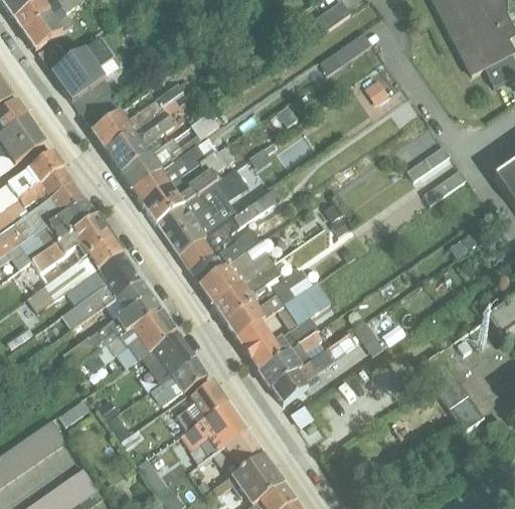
[(1,0),(13,18),(38,0),(1,0)]
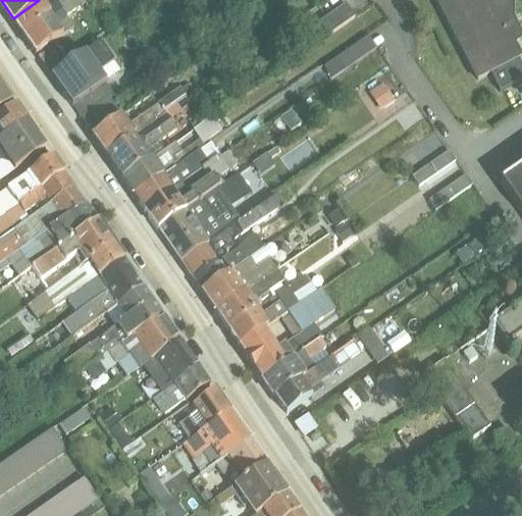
[(39,0),(13,18),(22,32),(67,0),(39,0)]
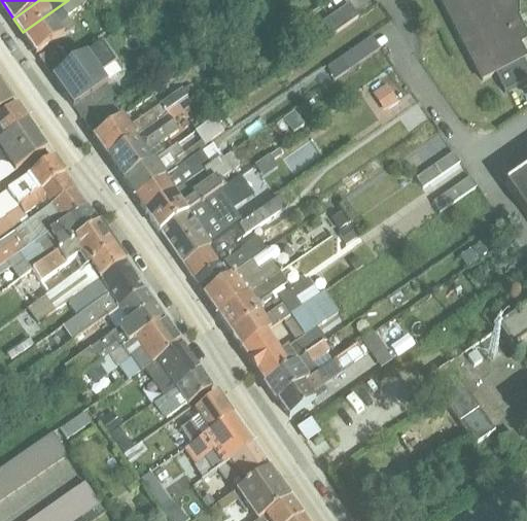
[(68,0),(23,32),(36,50),(74,25),(66,12),(83,0),(68,0)]
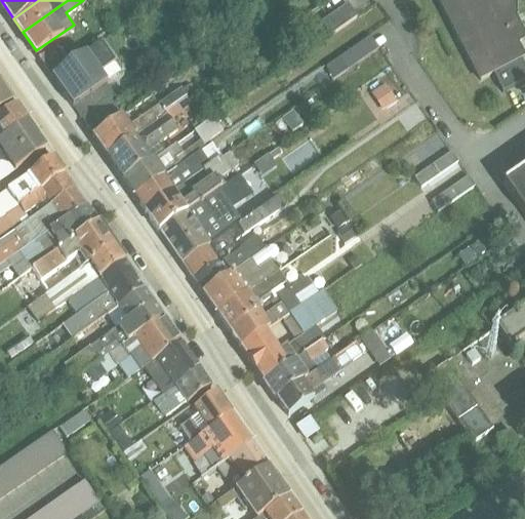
[(347,0),(319,18),(329,33),(357,12),(347,0)]
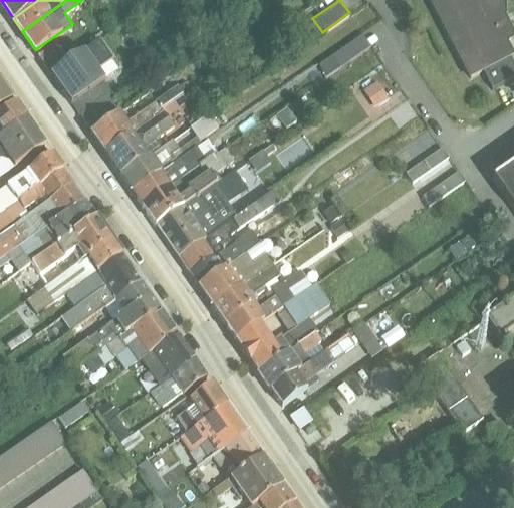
[(431,0),(470,74),(482,68),(492,86),(513,74),(513,61),(511,55),(513,53),(513,50),(508,39),(513,35),(513,27),(504,9),(505,7),(505,4),(505,1),(505,0),(431,0)]
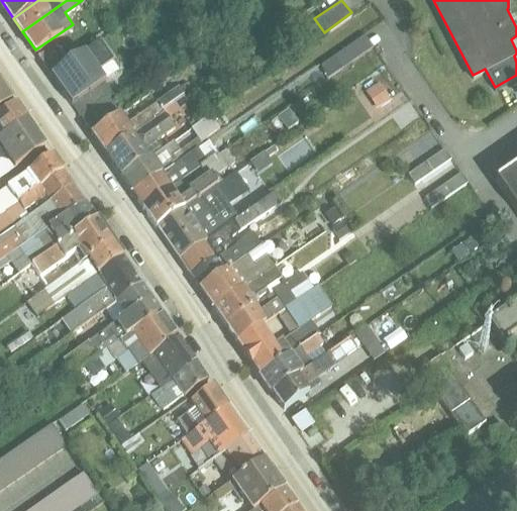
[(335,55),(325,62),(332,71),(342,64),(373,42),(365,31),(334,53),(335,55)]
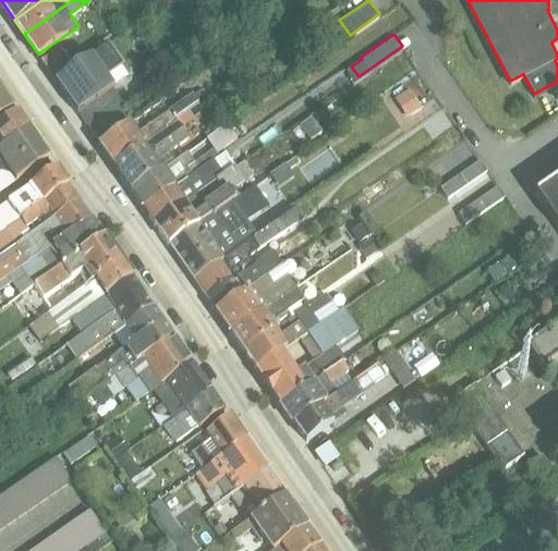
[(75,64),(56,78),(65,94),(67,94),(99,141),(123,124),(131,119),(118,101),(122,98),(120,96),(112,85),(114,84),(107,73),(123,61),(109,41),(75,64)]
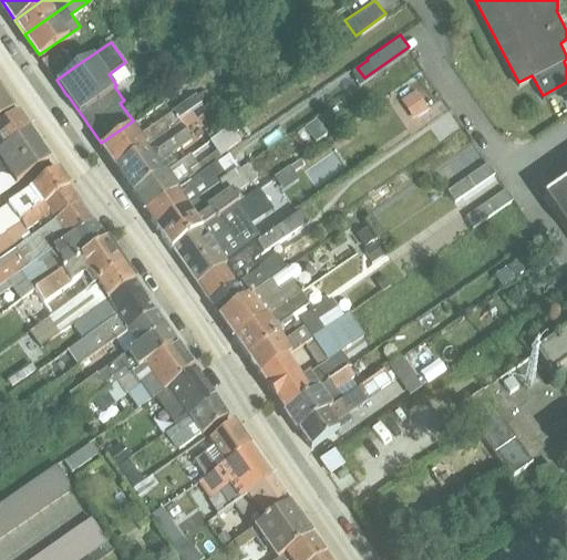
[(57,80),(76,65),(61,44),(41,58),(57,80)]
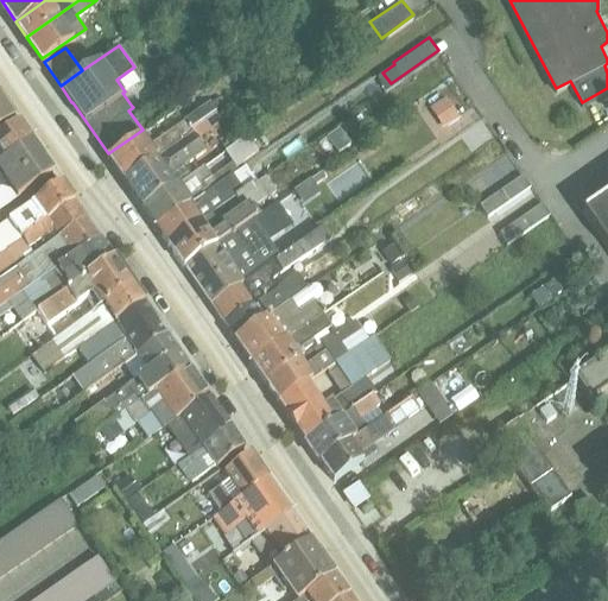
[(0,122),(14,113),(0,92),(0,122)]
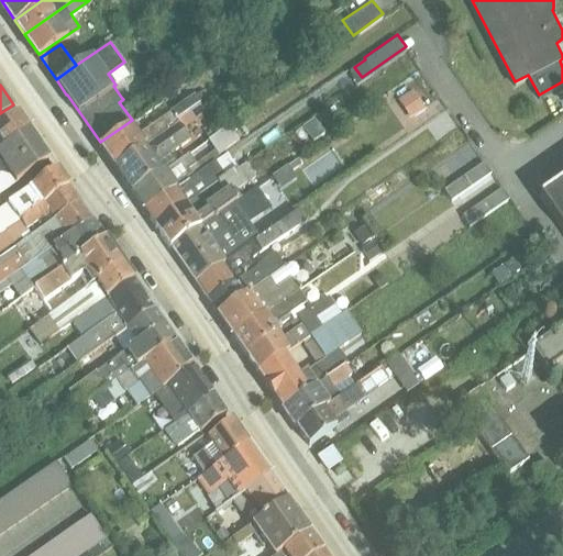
[(124,125),(100,142),(114,164),(179,120),(176,115),(199,100),(210,92),(206,86),(170,109),(164,98),(132,120),(124,125)]
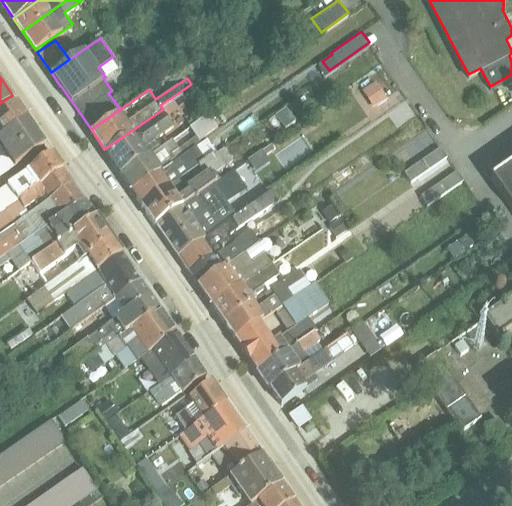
[(376,78),(363,87),(374,105),(388,96),(376,78)]
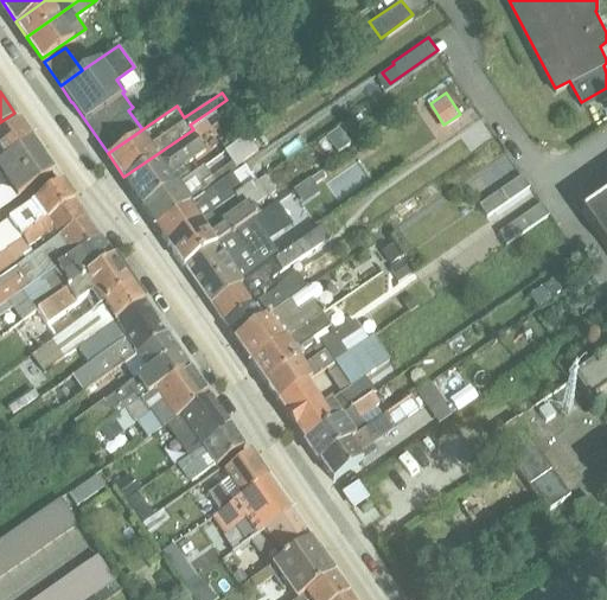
[(193,129),(123,177),(142,204),(178,180),(190,171),(184,163),(204,147),(197,135),(223,117),(215,108),(190,125),(193,129)]
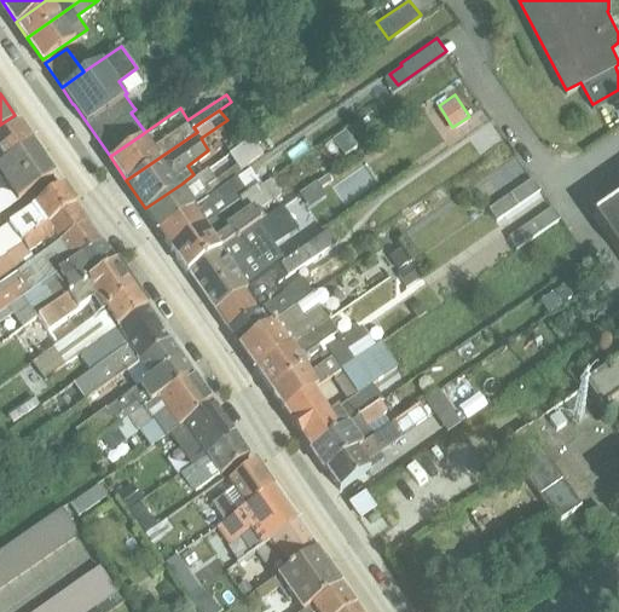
[(15,115),(0,125),(0,160),(32,139),(15,115)]
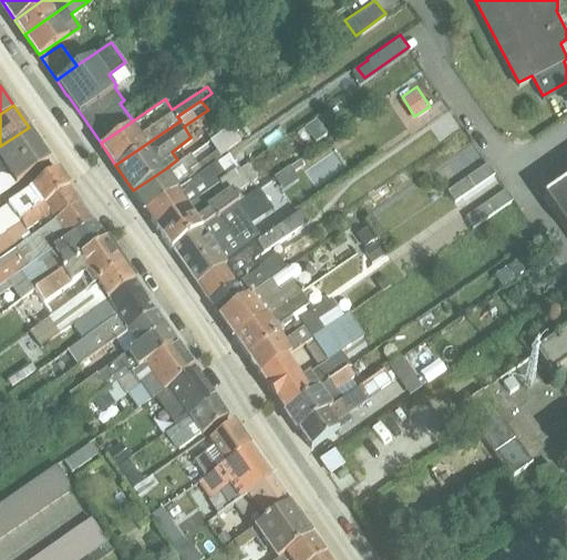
[(267,105),(248,118),(255,127),(274,114),(267,105)]
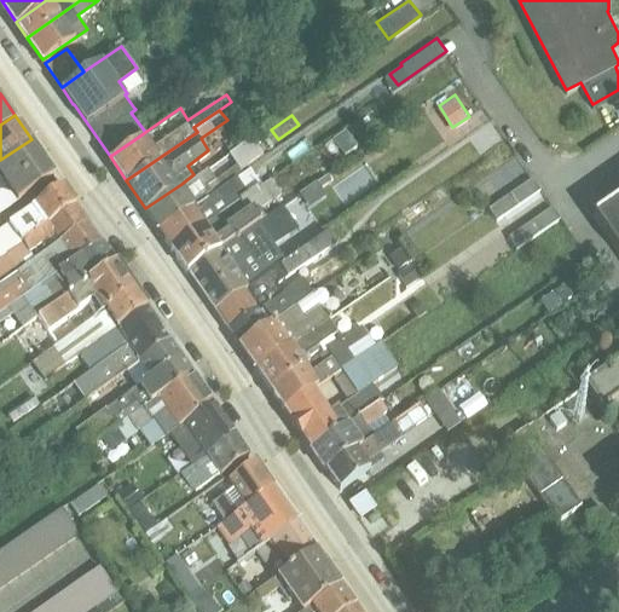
[(334,123),(322,131),(333,148),(345,139),(334,123)]
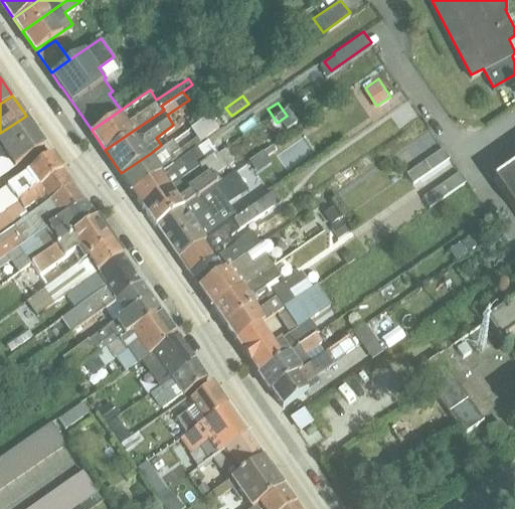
[(161,145),(151,153),(163,169),(177,159),(203,141),(201,138),(219,125),(213,118),(221,112),(217,107),(191,125),(197,134),(180,147),(173,137),(161,145)]
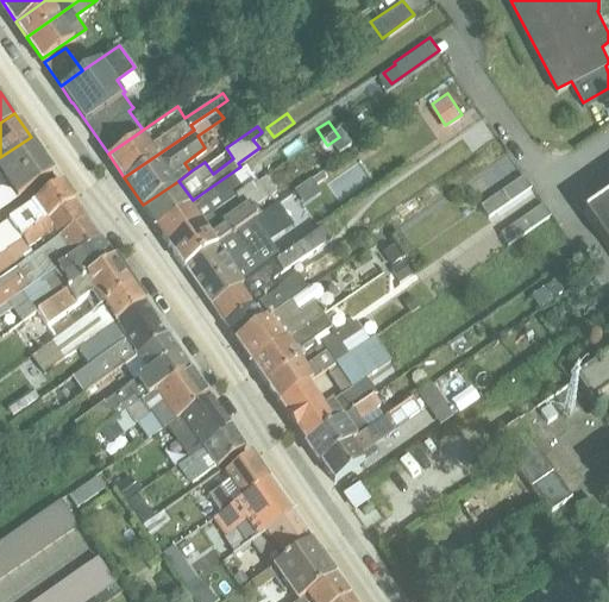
[(31,137),(0,157),(0,204),(54,168),(31,137)]
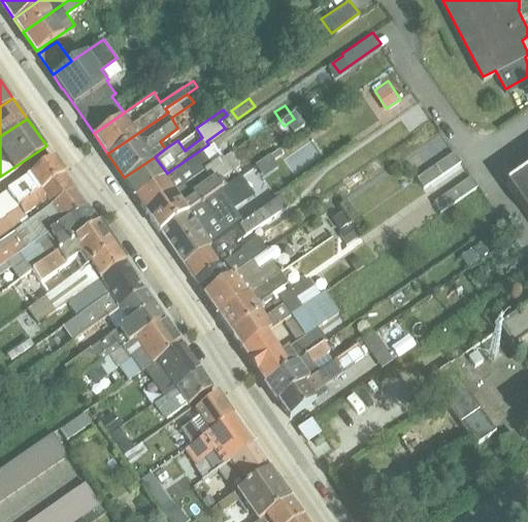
[(262,151),(266,155),(275,147),(286,159),(307,139),(293,123),(262,151)]
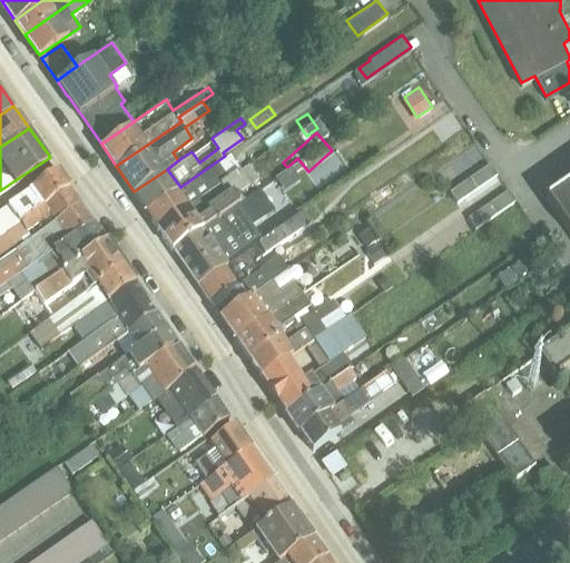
[(180,187),(147,210),(157,225),(200,195),(222,180),(241,167),(231,151),(225,156),(196,176),(180,187)]
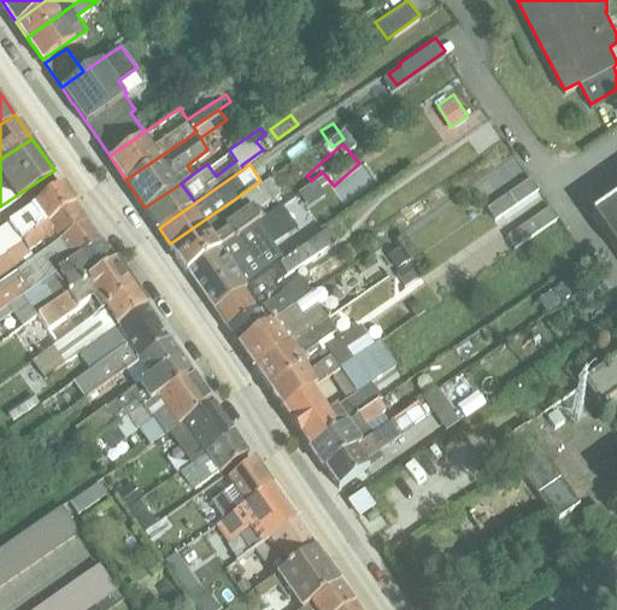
[(187,267),(265,212),(260,205),(282,189),(271,174),(240,195),(247,207),(224,222),(217,211),(170,244),(187,267)]
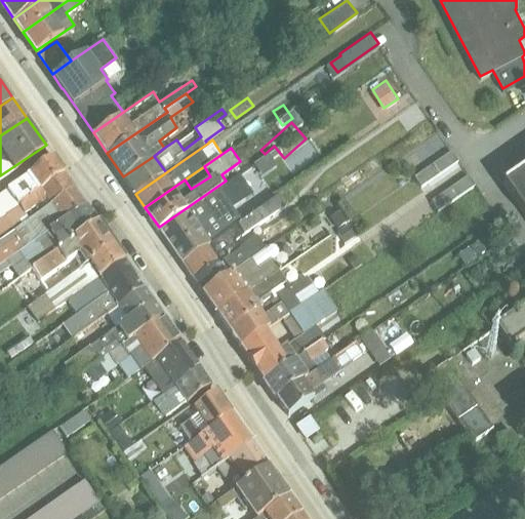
[(451,148),(414,174),(420,185),(458,158),(451,149),(451,148)]
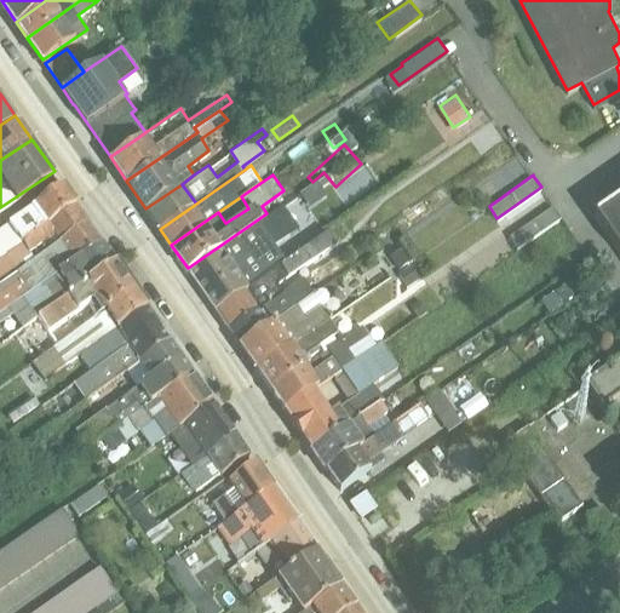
[(401,230),(432,261),(481,211),(448,179),(401,230)]
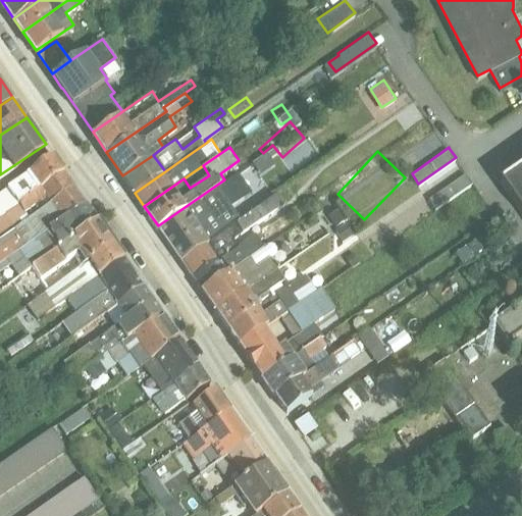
[(40,186),(63,169),(61,166),(52,154),(30,169),(0,190),(0,213),(4,211),(40,186)]
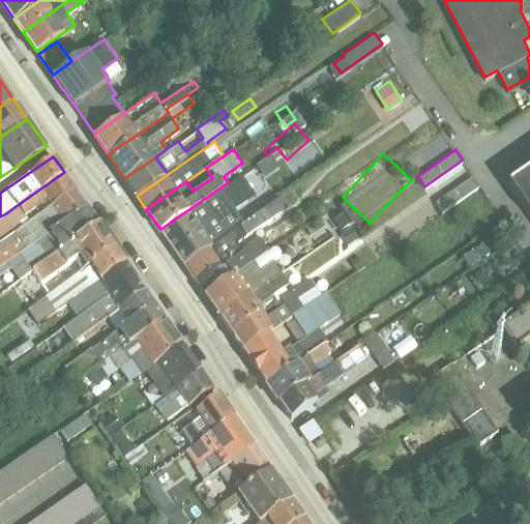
[(155,157),(124,178),(137,196),(168,174),(155,157)]
